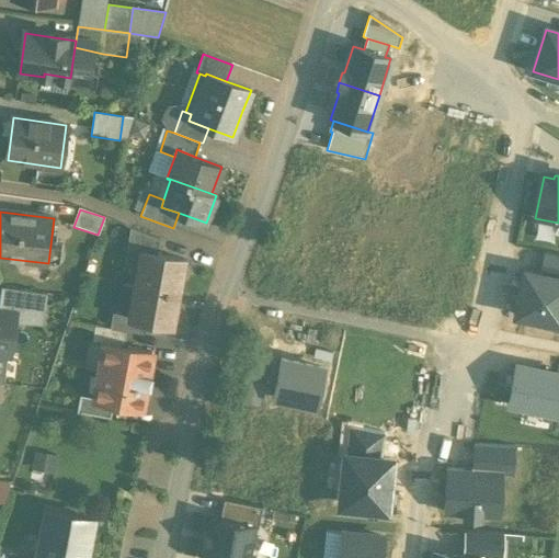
[(160,240),(130,229),(126,251),(140,253),(140,252),(157,255),(160,240)]
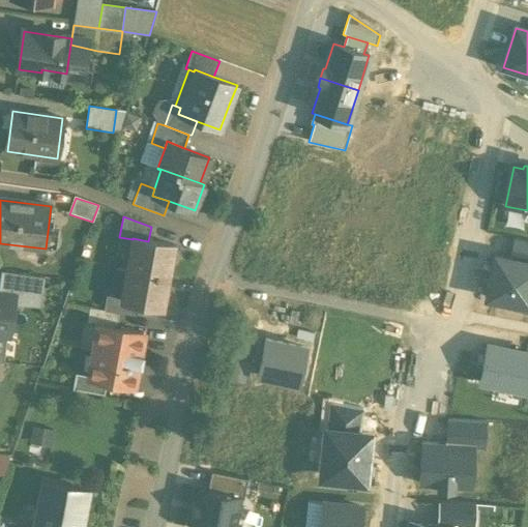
[(148,241),(133,238),(133,239),(122,298),(121,300),(139,303),(163,308),(174,245),(148,241)]
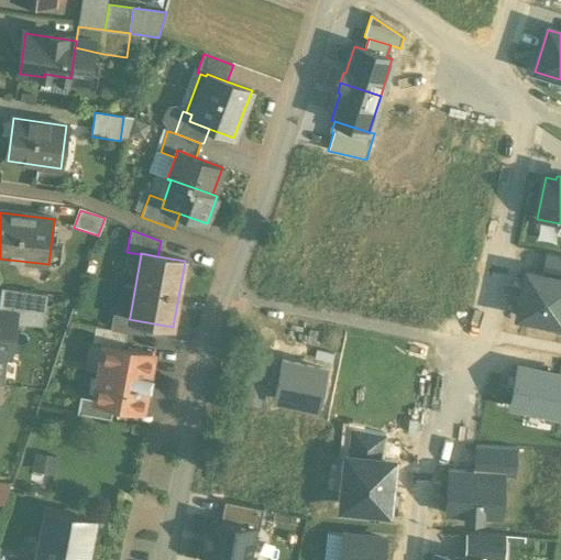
[(560,257),(547,255),(542,276),(560,280),(560,257)]
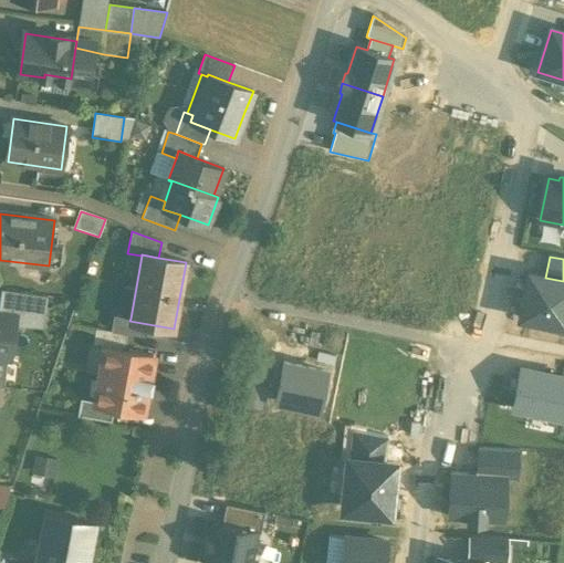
[(563,281),(545,278),(529,274),(520,320),(563,329),(563,281)]
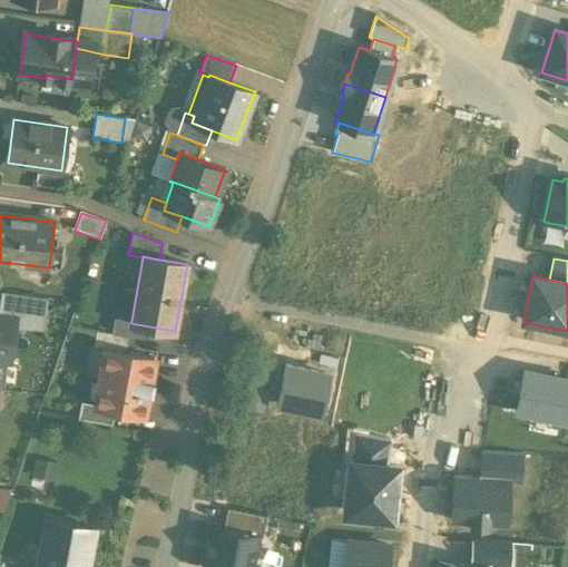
[(48,299),(2,292),(0,304),(0,314),(17,318),(15,329),(43,330),(48,299)]
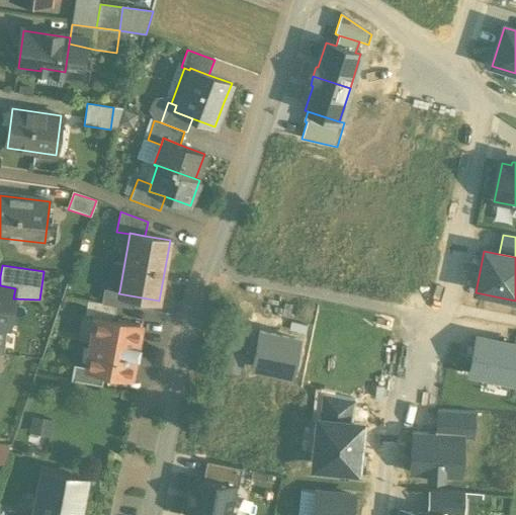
[(0,285),(0,327),(5,328),(9,328),(13,298),(15,288),(0,285)]
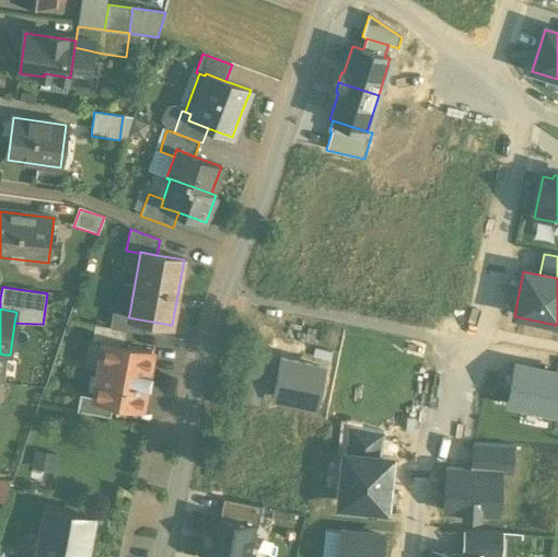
[(129,315),(113,313),(111,328),(126,332),(144,335),(147,321),(128,317),(129,315)]
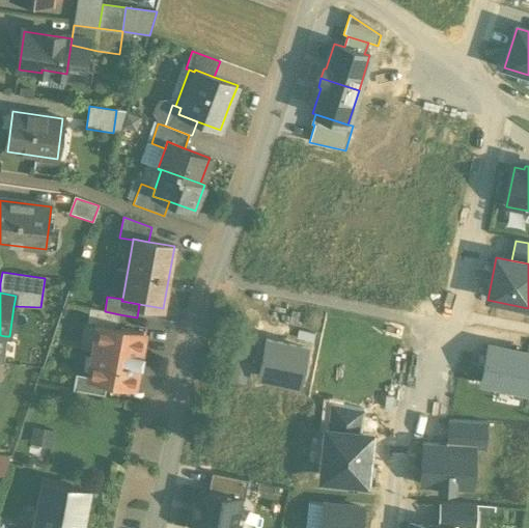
[(105,311),(90,308),(87,324),(98,325),(99,325),(117,328),(119,314),(105,311)]
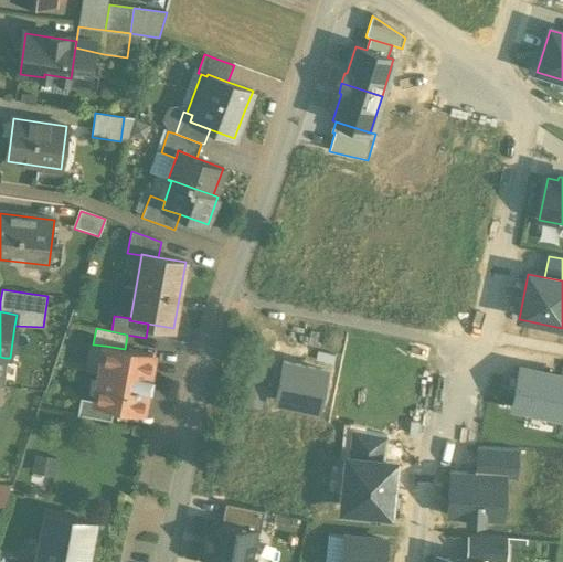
[(125,349),(105,346),(104,346),(94,402),(115,406),(142,411),(147,389),(150,390),(152,378),(149,377),(153,354),(125,349)]
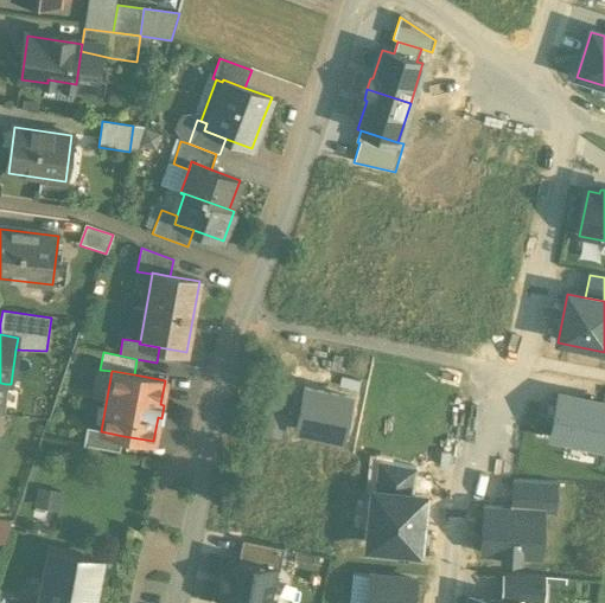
[(306,391),(297,430),(343,440),(351,401),(306,391)]
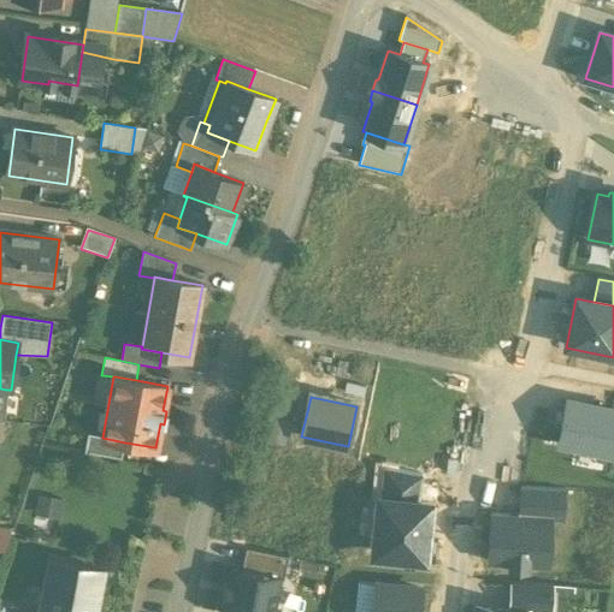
[(613,413),(566,402),(561,428),(565,429),(561,446),(613,457),(613,413)]
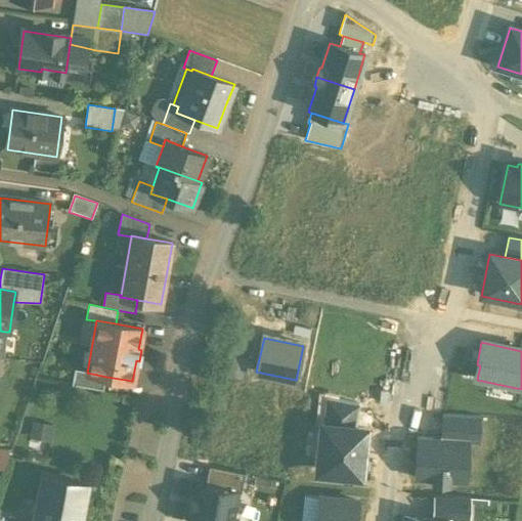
[(106,377),(87,373),(77,371),(75,371),(73,385),(103,391),(106,377)]
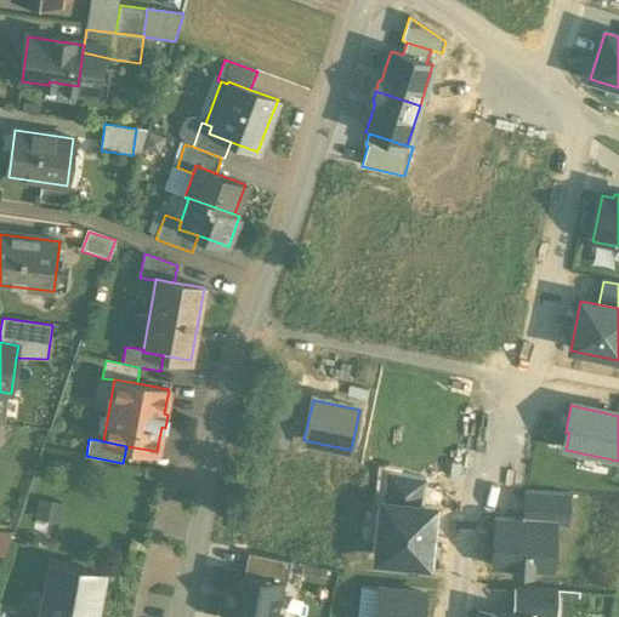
[(526,493),(524,524),(556,525),(567,526),(569,497),(526,493)]
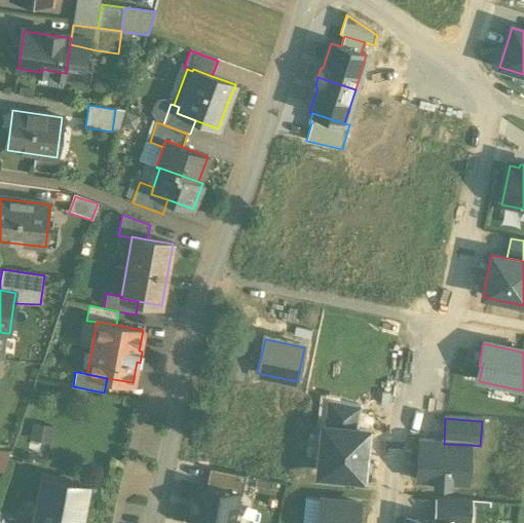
[(36,423),(33,450),(52,452),(55,425),(36,423)]
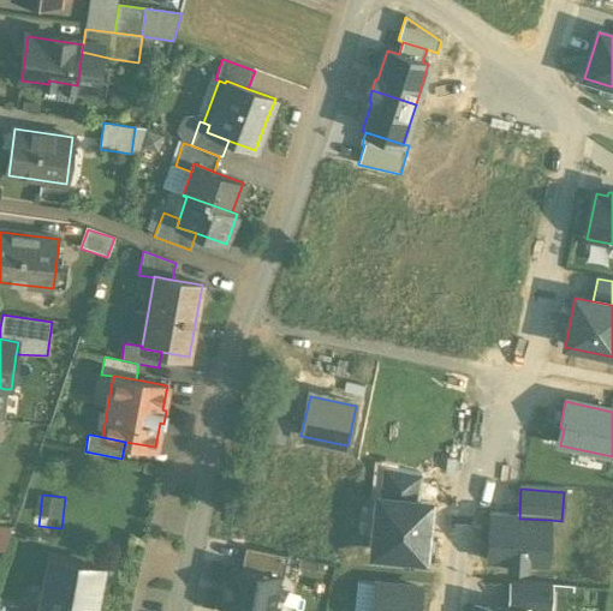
[(376,497),(370,553),(427,561),(433,503),(376,497)]
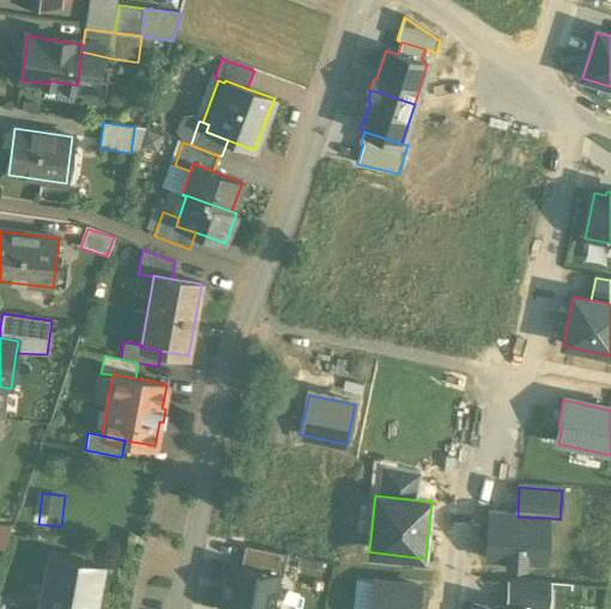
[(489,515),(487,561),(507,562),(507,566),(525,567),(526,564),(546,565),(549,518),(518,517),(489,515)]
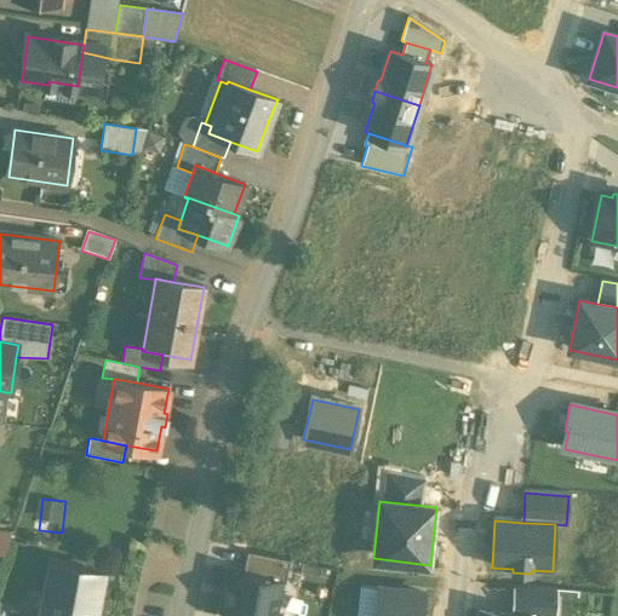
[(95,615),(103,573),(50,564),(45,594),(51,596),(47,615),(95,615)]
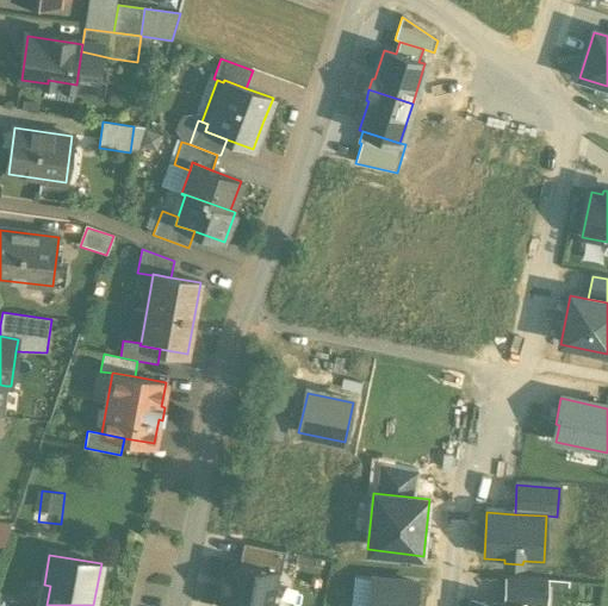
[(224,595),(222,605),(270,605),(277,573),(230,563),(227,580),(223,579),(221,594),(224,595)]
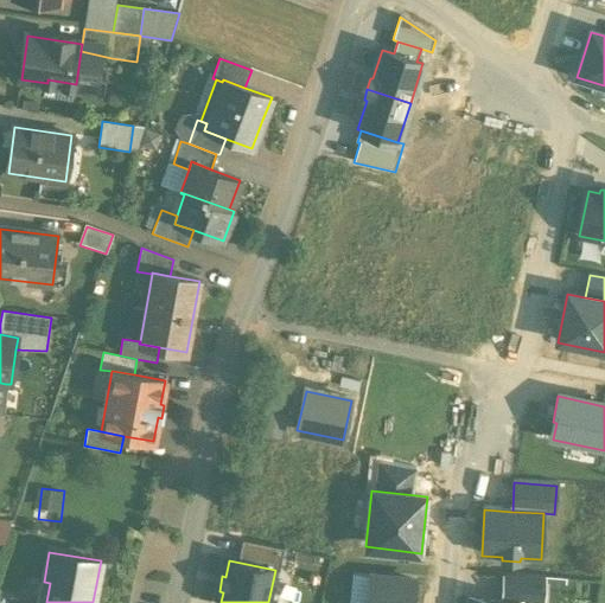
[(504,577),(502,602),(543,602),(546,579),(504,577)]
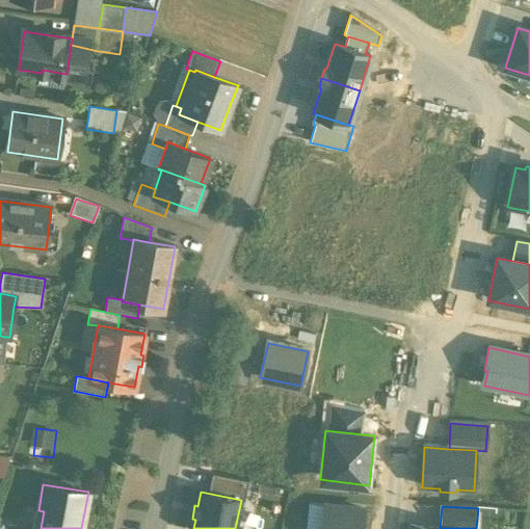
[(361,528),(363,511),(326,507),(323,528),(361,528)]
